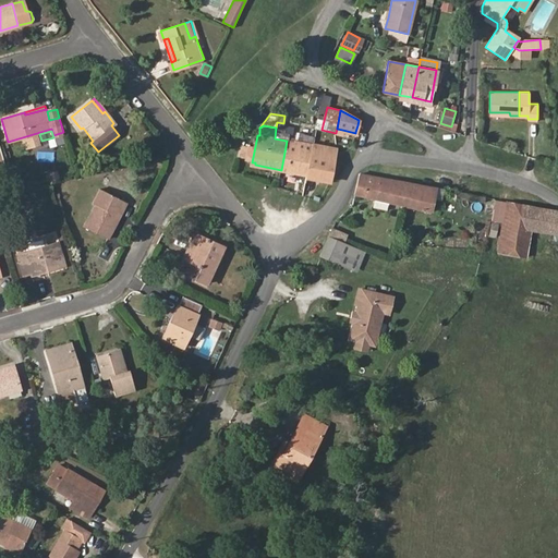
[(287,141),(281,170),(306,176),(312,146),(287,141)]
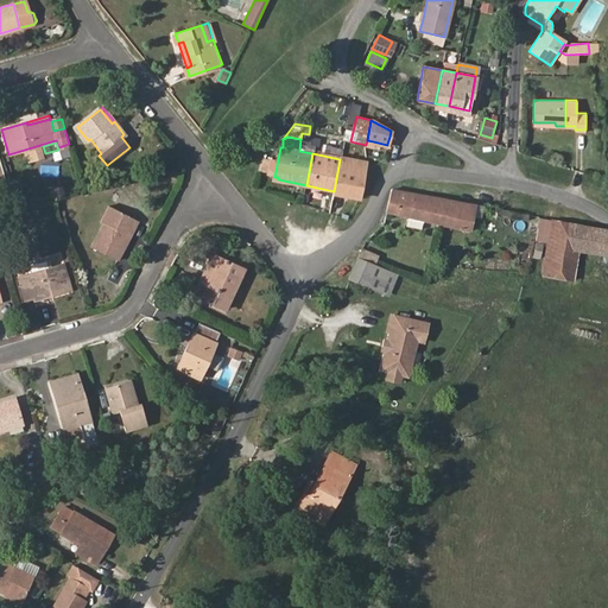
[(355,197),(358,198),(365,164),(340,159),(334,191),(333,194),(343,195),(349,196),(355,197)]
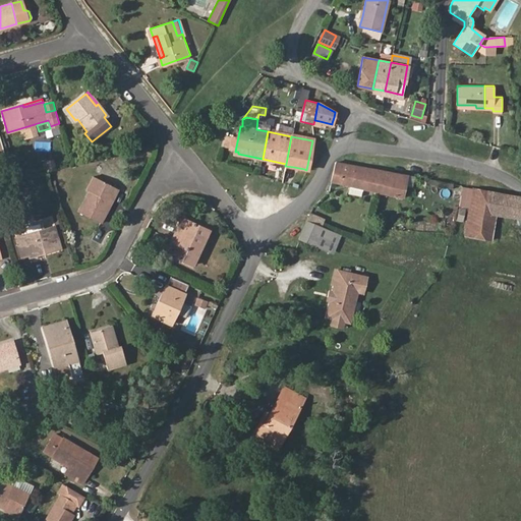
[(402,197),(406,177),(336,164),(332,179),(331,181),(402,197)]
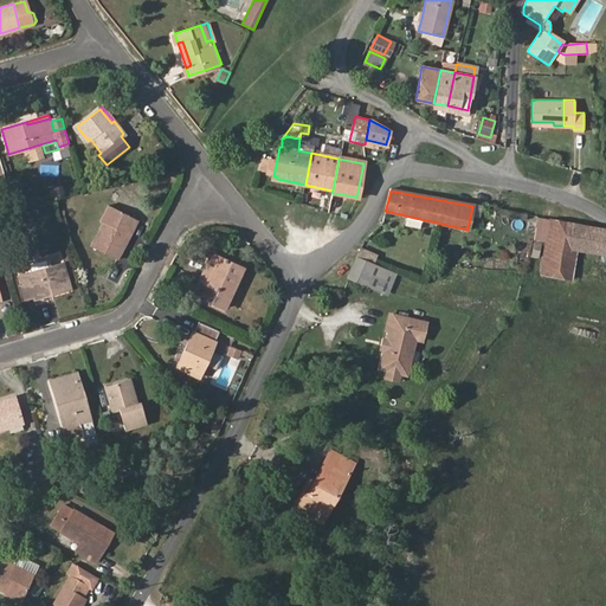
[(127,233),(135,218),(107,204),(98,219),(102,221),(90,244),(117,259),(130,236),(127,233)]
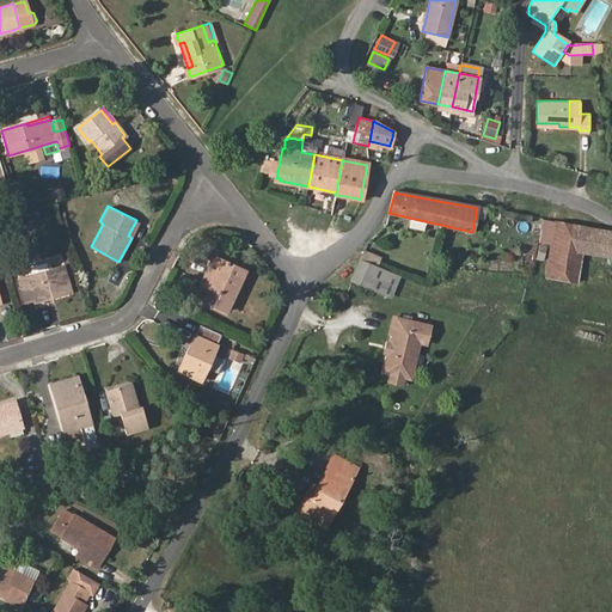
[(132,238),(140,222),(136,220),(128,236),(132,238)]
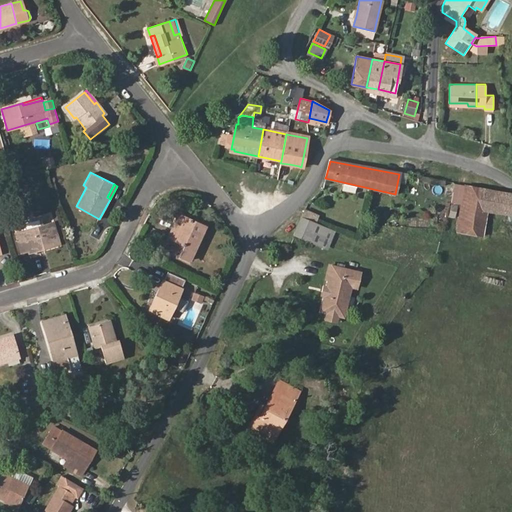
[(511,195),(511,194),(455,185),(452,202),(462,204),(457,230),(484,234),(486,222),(488,211),(511,214),(511,195)]
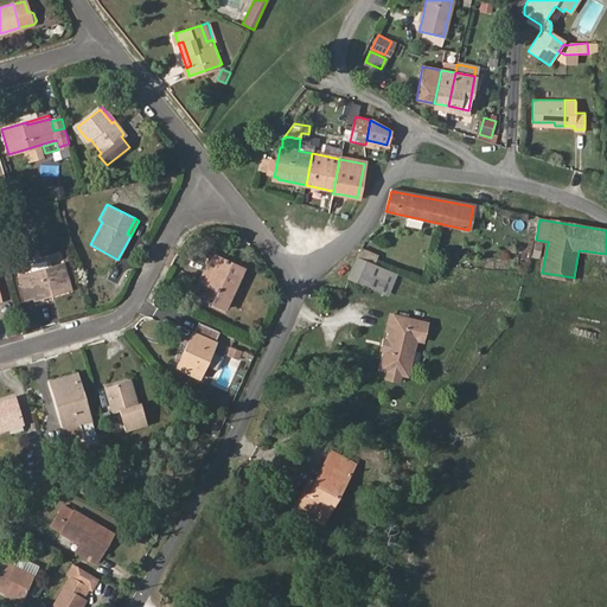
[(363,248),(350,276),(365,283),(378,254),(363,248)]
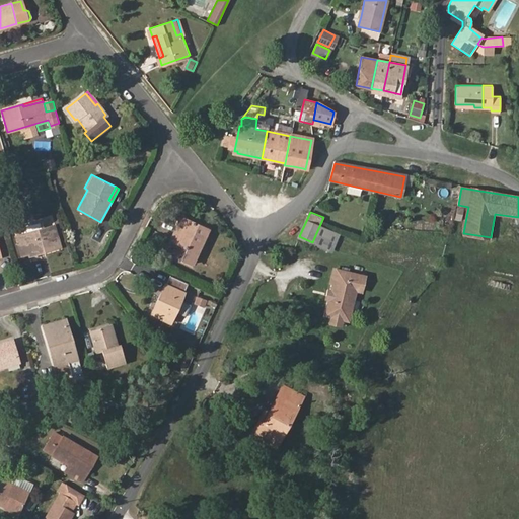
[(493,225),(518,229),(518,217),(495,214),(493,225)]
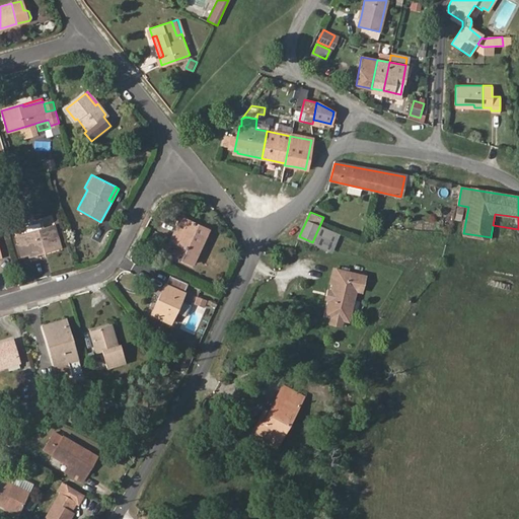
[(194,264),(209,230),(180,217),(170,240),(188,248),(182,260),(194,264)]
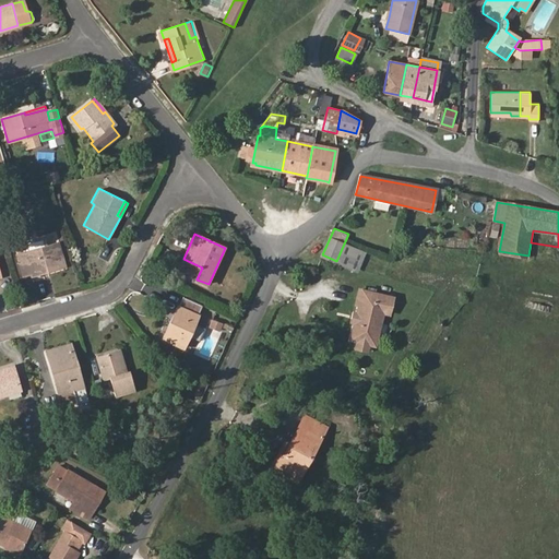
[(336,261),(354,269),(366,242),(348,234),(336,261)]
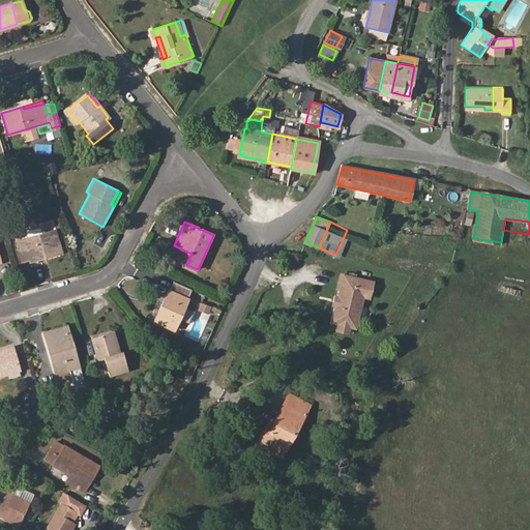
[(42,225),(23,230),(25,239),(17,241),(22,260),(30,258),(45,253),(46,257),(61,253),(55,231),(45,233),(42,225)]
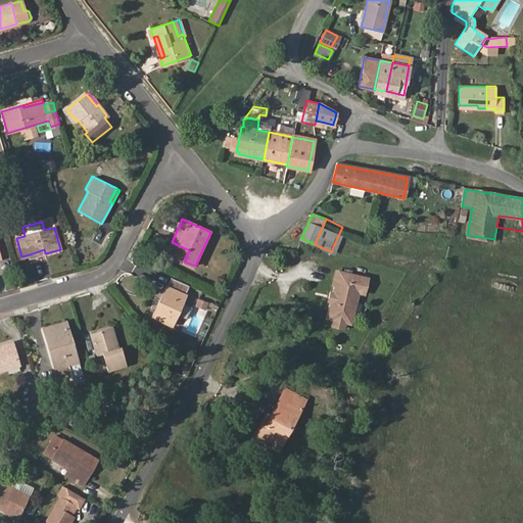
[(367,292),(370,278),(337,271),(335,285),(338,286),(336,294),(334,304),(332,318),(337,319),(348,321),(353,323),(361,291),(367,292)]
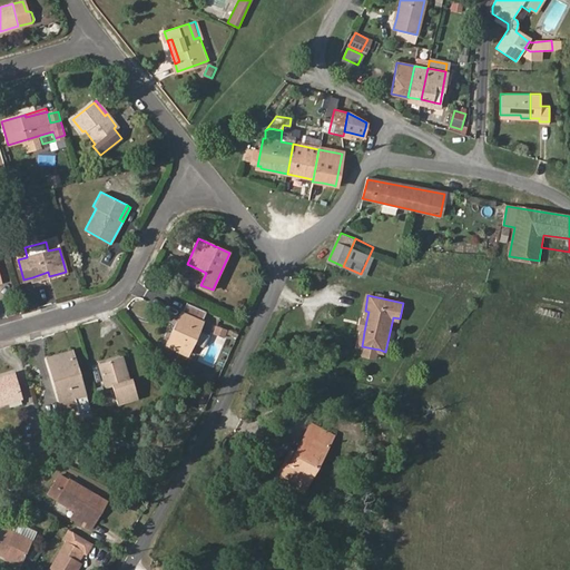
[(197,334),(202,321),(180,312),(166,344),(187,354),(192,344),(199,347),(204,337),(197,334)]
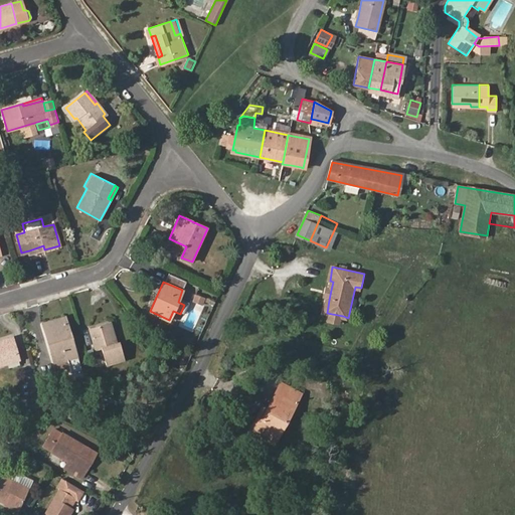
[(204,298),(196,295),(193,300),(201,304),(204,298)]
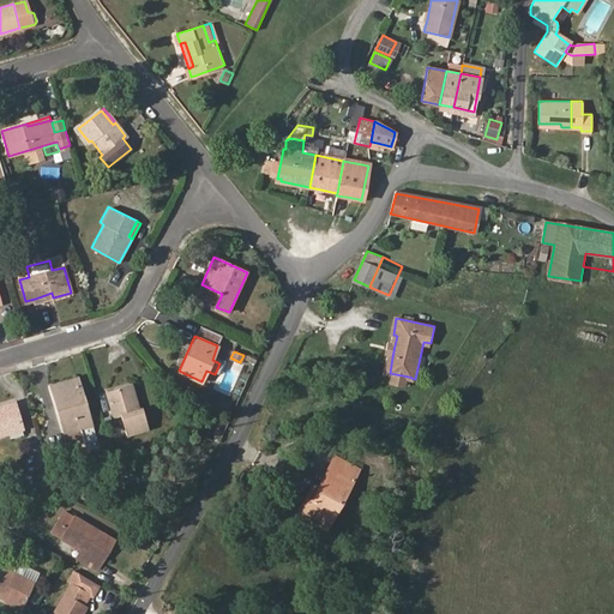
[(393,384),(408,385),(409,377),(396,374),(393,384)]
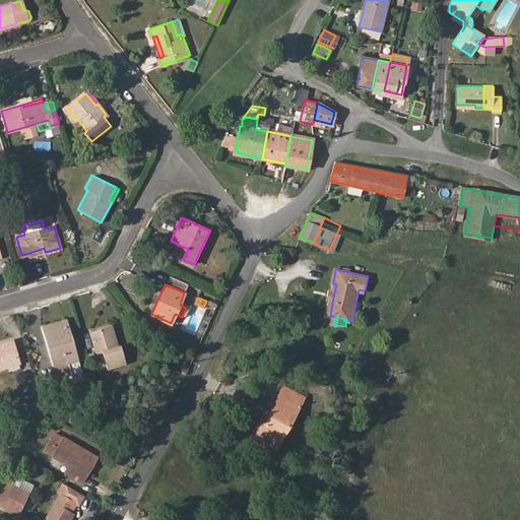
[(65,320),(43,327),(45,334),(67,328),(65,320)]
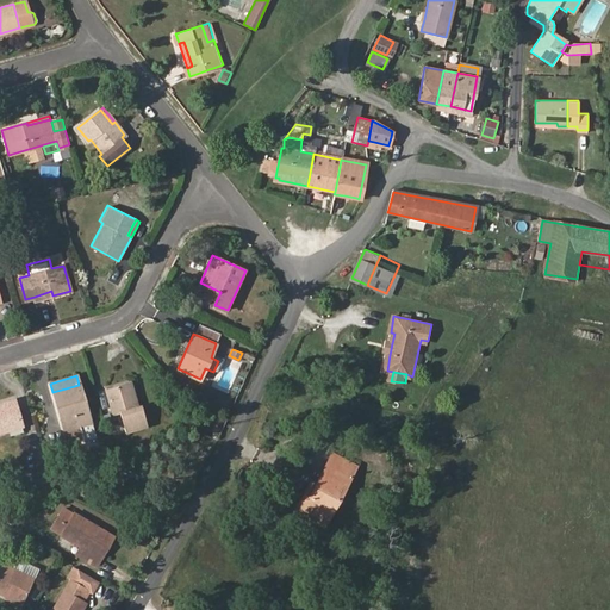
[(136,405),(129,381),(105,388),(113,412),(118,411),(125,431),(147,425),(141,404),(136,405)]
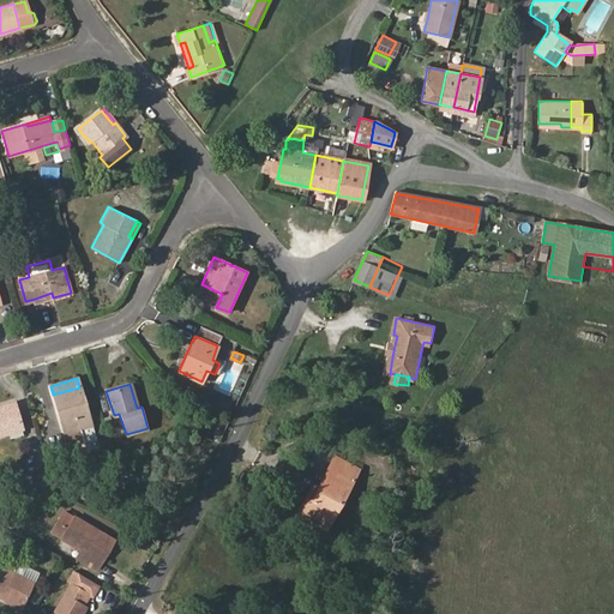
[(94,438),(79,387),(53,395),(58,408),(61,407),(68,431),(64,433),(67,444),(82,439),(83,441),(94,438)]
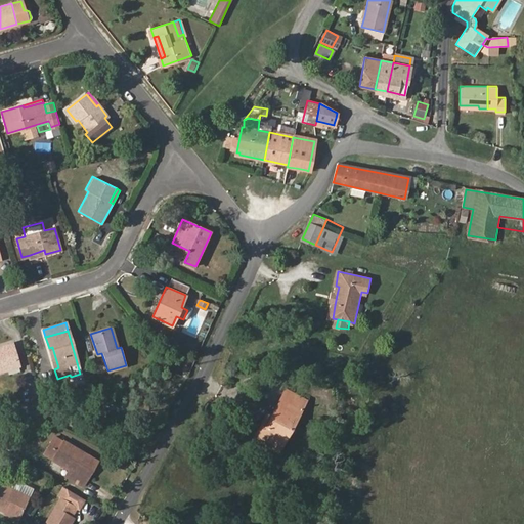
[(0,370),(19,365),(12,343),(0,346),(0,370)]
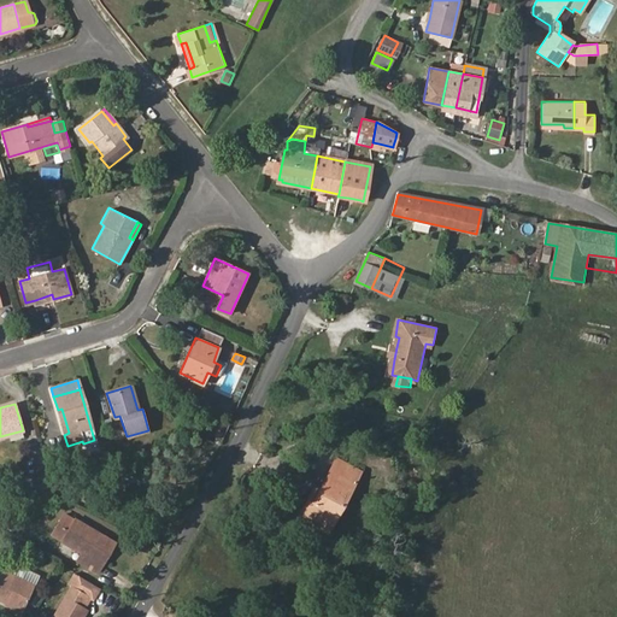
[(58,410),(64,435),(69,433),(62,409),(58,410)]
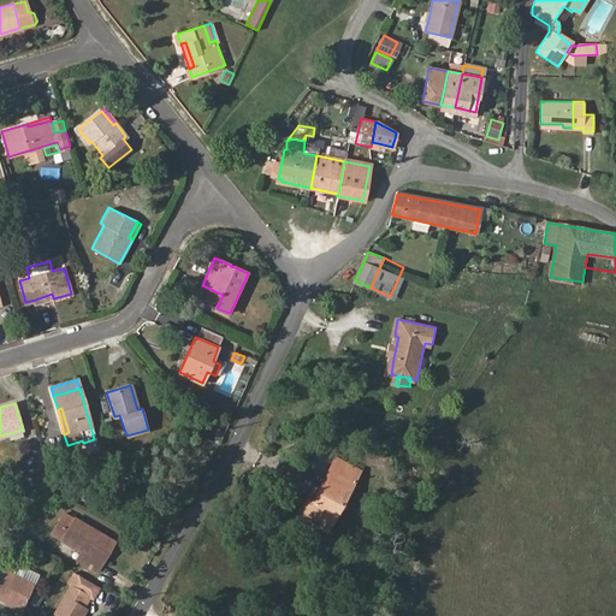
[(332,522),(360,471),(337,457),(320,489),(309,509),(332,522)]
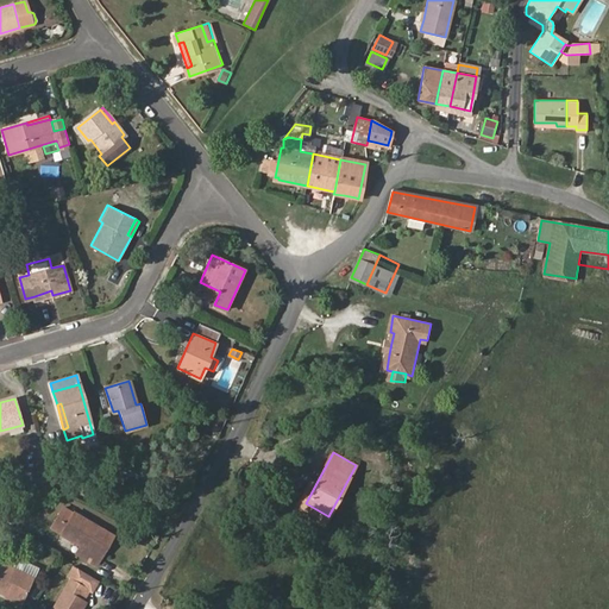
[(32,491),(52,484),(46,468),(26,472),(32,491)]
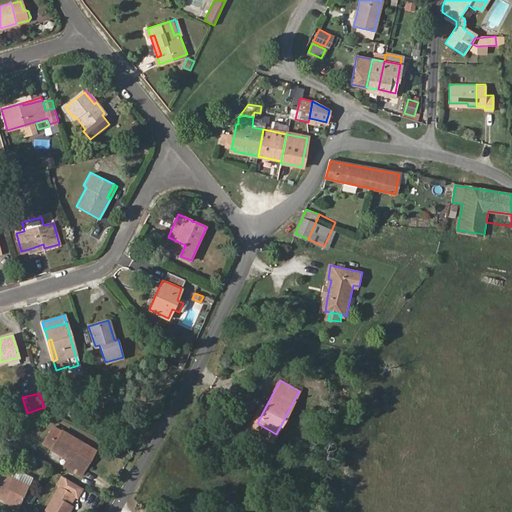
[(276,434),(257,423),(266,406),(261,403),(248,428),(272,441),(276,434)]
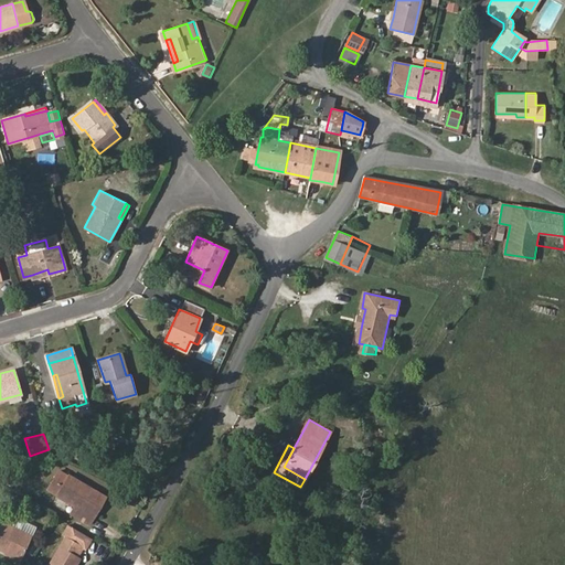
[(10,483),(16,472),(7,467),(2,478),(10,483)]
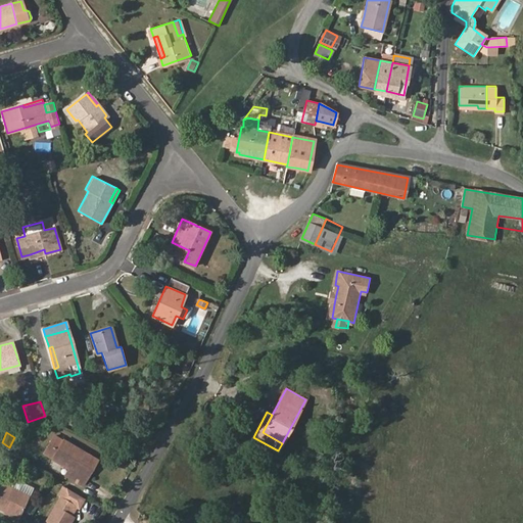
[(78,452),(79,449),(54,433),(42,453),(68,469),(64,475),(83,486),(87,480),(84,478),(94,462),(78,452)]
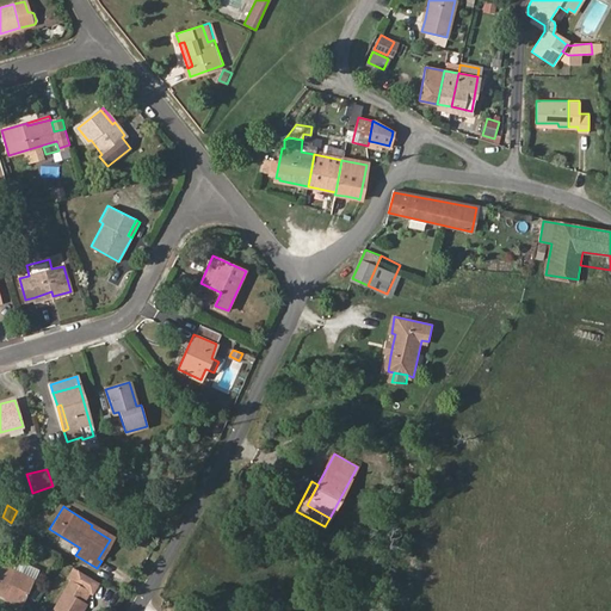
[(102,561),(115,538),(92,525),(91,528),(110,539),(98,559),(102,561)]
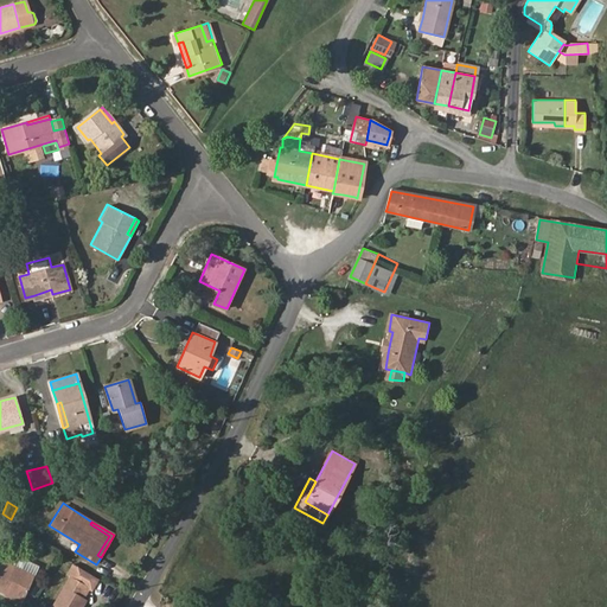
[(0,558),(0,588),(7,592),(24,599),(38,567),(17,557),(13,566),(0,558)]
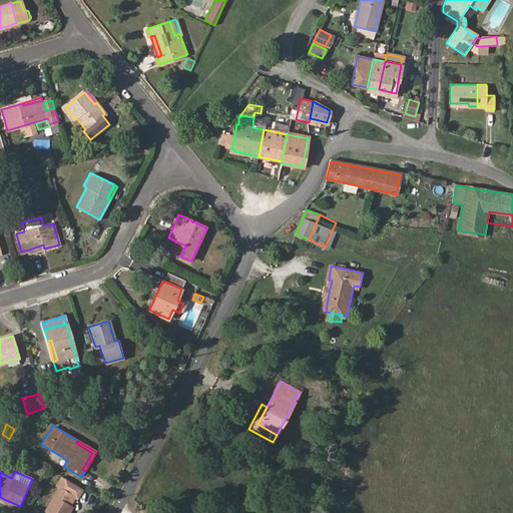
[(60,488),(45,512),(69,512),(73,506),(71,504),(76,496),(78,497),(83,490),(63,477),(57,486),(60,488)]
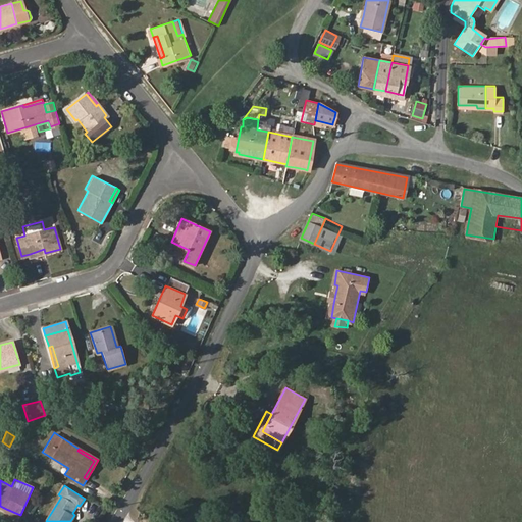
[(19,517),(20,515),(6,509),(5,511),(19,517)]
